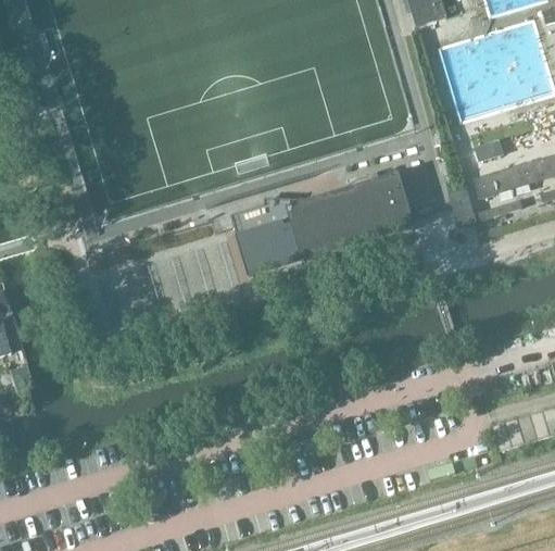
[(0,0),(0,23),(20,19),(14,0),(0,0)]
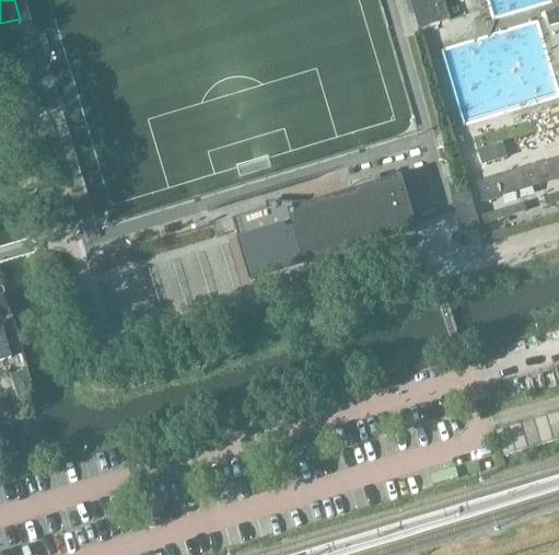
[(408,0),(411,11),(417,9),(421,23),(451,14),(446,0),(408,0)]
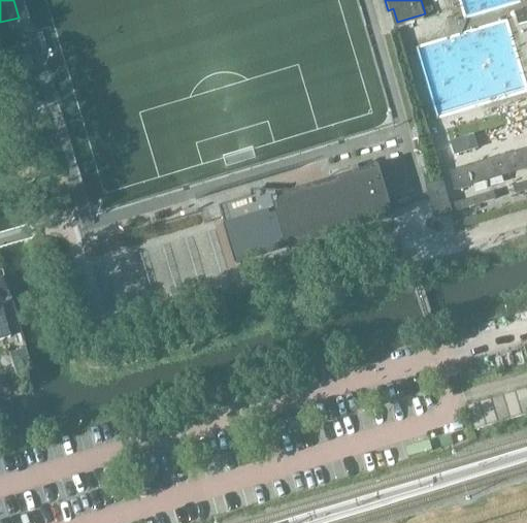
[(515,11),(518,23),(526,20),(526,8),(515,11)]
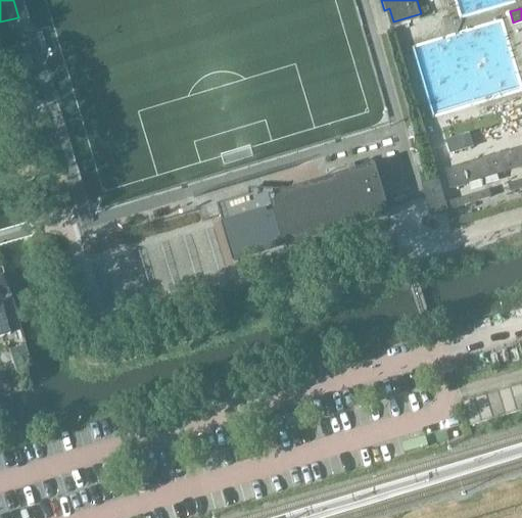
[(521,144),(448,168),(454,185),(521,163),(521,144)]
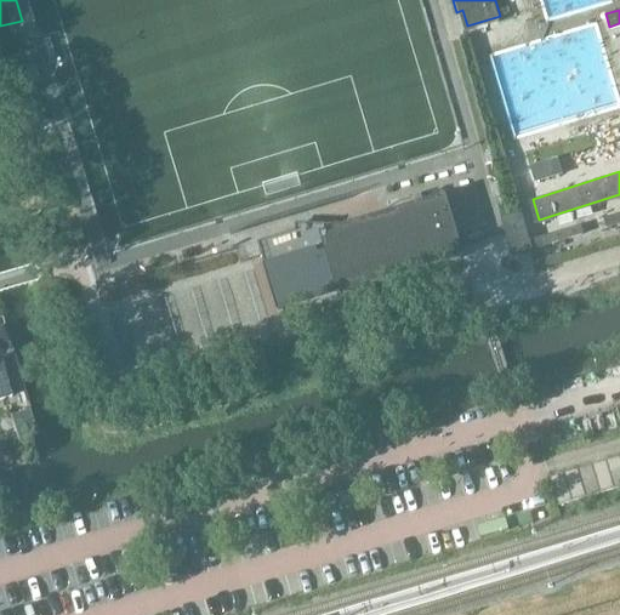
[(268,238),(261,239),(265,250),(263,250),(280,308),(464,252),(447,194),(426,201),(419,203),(328,231),(325,221),(322,222),(320,222),(299,222),(299,239),(277,245),(268,238)]
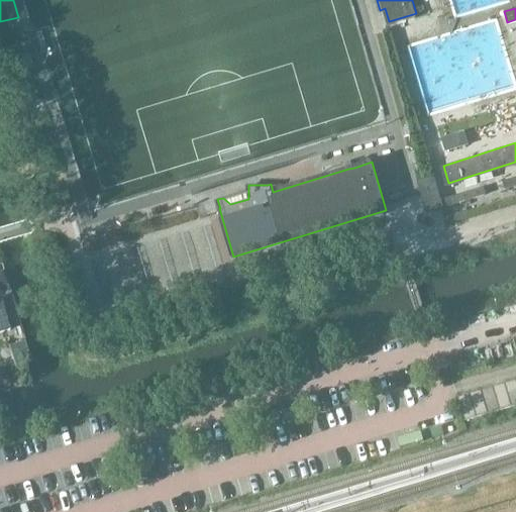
[(515,174),(505,178),(507,185),(515,181),(515,174)]
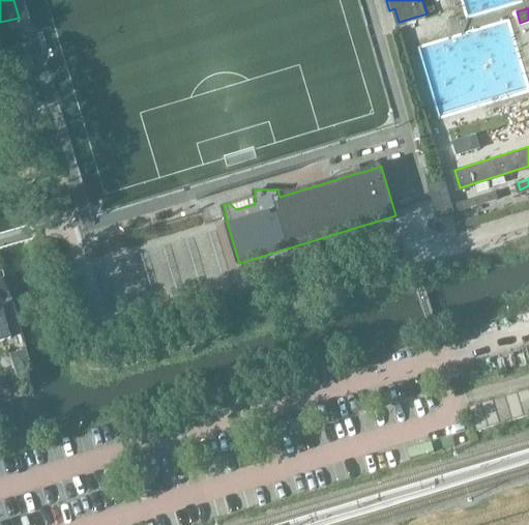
[(430,184),(439,213),(454,209),(445,179),(430,184)]
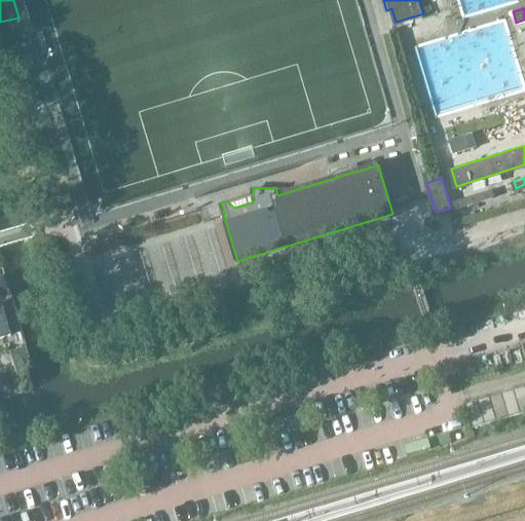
[(492,187),(456,198),(457,205),(494,193),(492,187)]
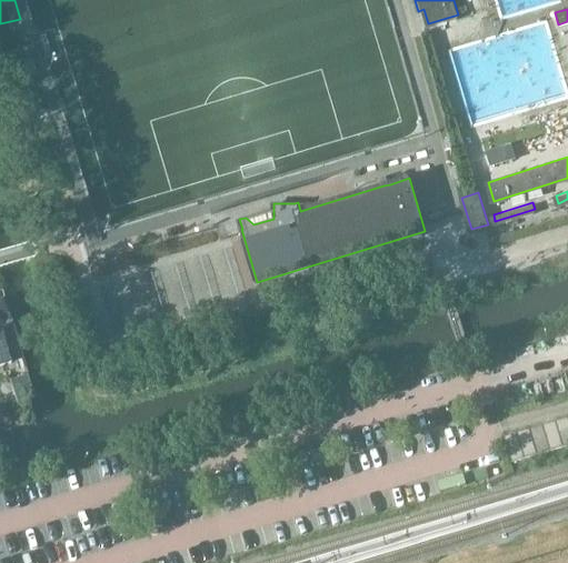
[(0,362),(11,360),(1,327),(0,327),(0,362)]
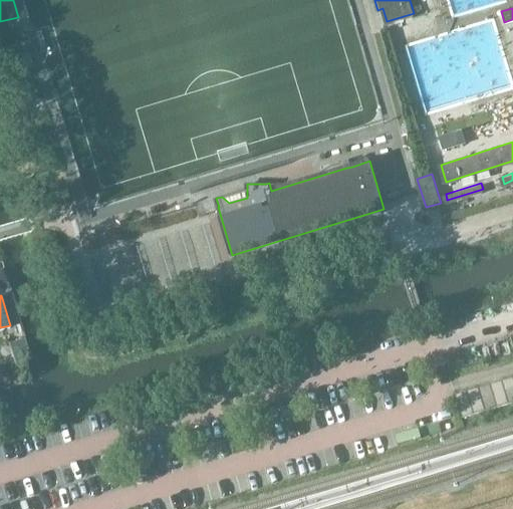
[(512,373),(502,377),(509,401),(512,399),(512,373)]
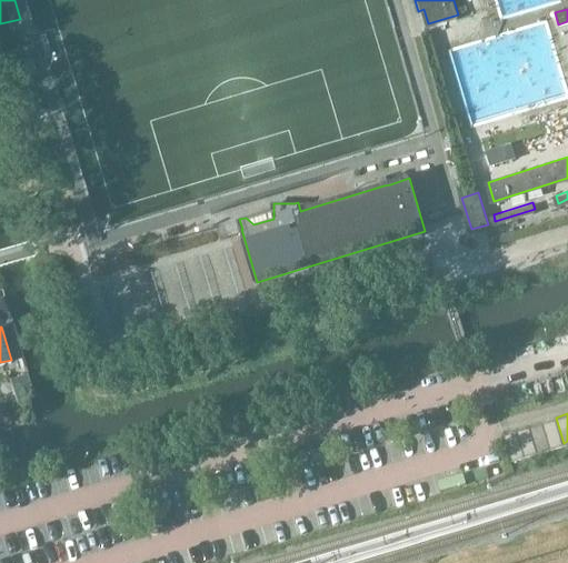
[(564,443),(556,418),(542,421),(550,446),(564,443)]
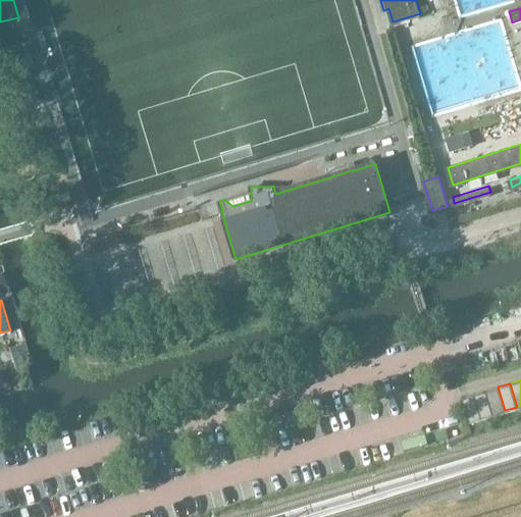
[(392,391),(399,404),(409,399),(403,385),(392,391)]
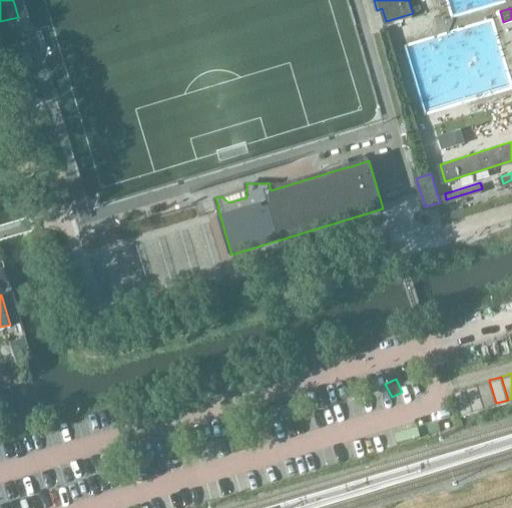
[(496,403),(489,380),(478,384),(484,407),(496,403)]
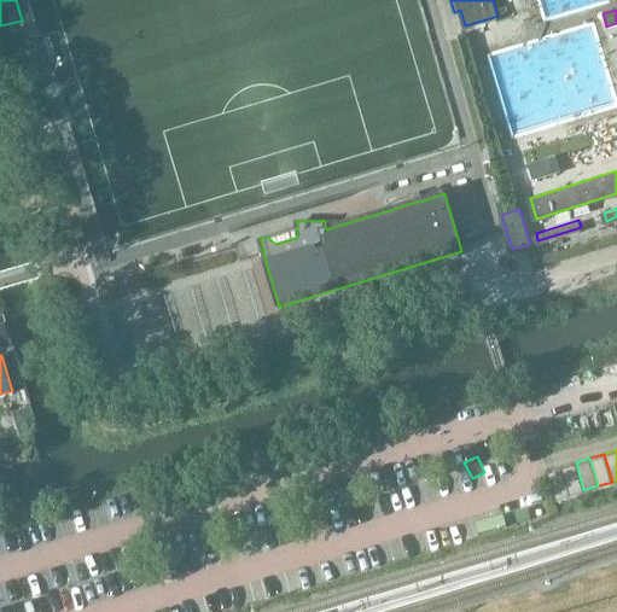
[(583,490),(576,462),(562,466),(570,494),(583,490)]
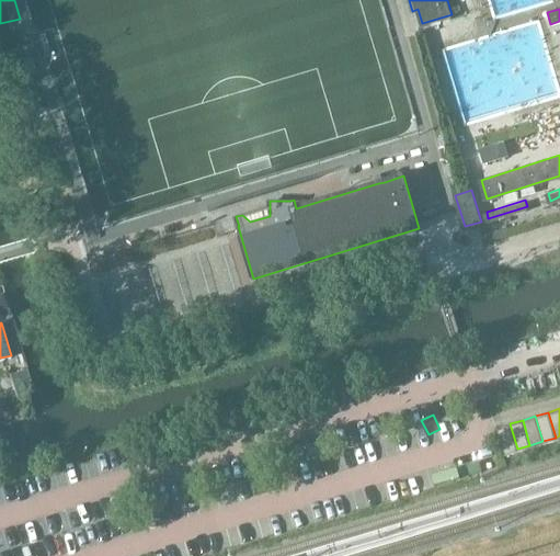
[(505,452),(517,449),(510,423),(498,427),(505,452)]
